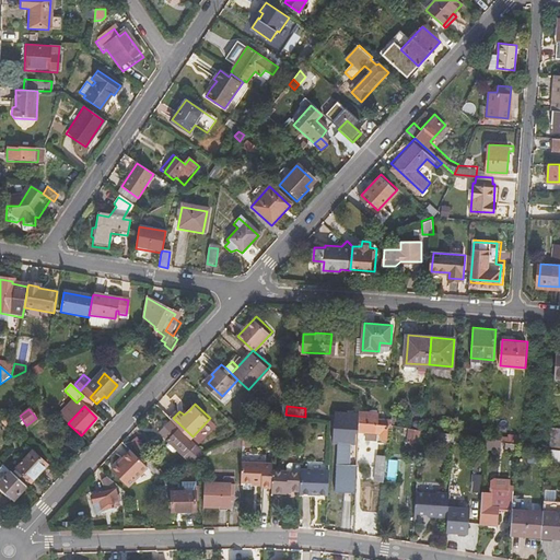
[(177,409),(171,416),(173,418),(179,411),(177,409)]
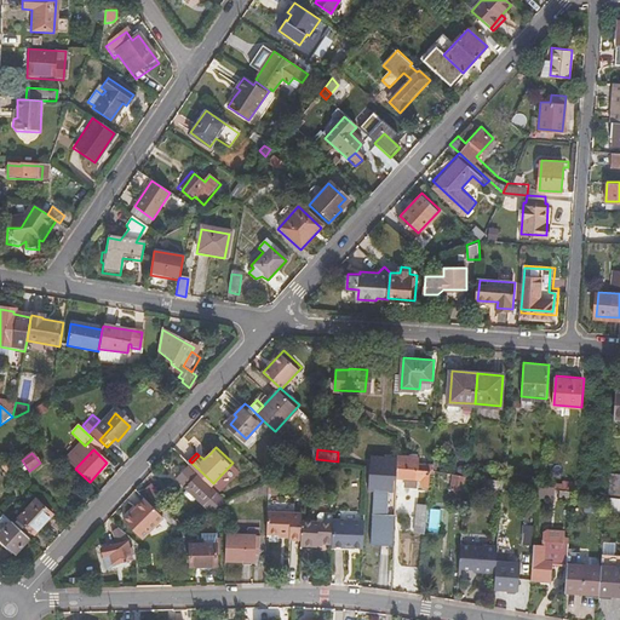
[(423,459),(401,457),(400,463),(400,469),(431,472),(436,472),(436,468),(423,466),(423,459)]
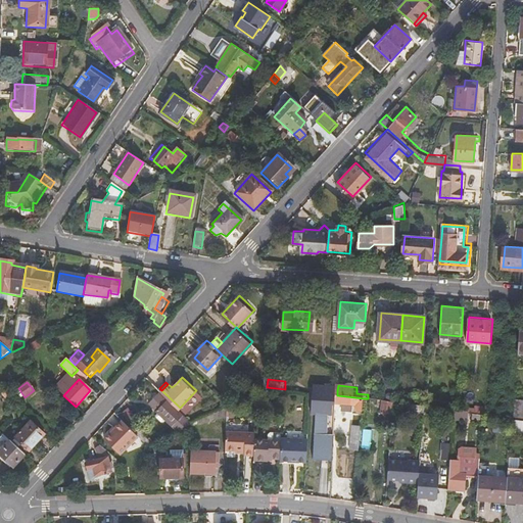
[(337,395),(337,390),(332,390),(332,395),(329,394),(329,392),(315,391),(315,392),(314,413),(333,415),(334,400),(337,400),(337,395)]
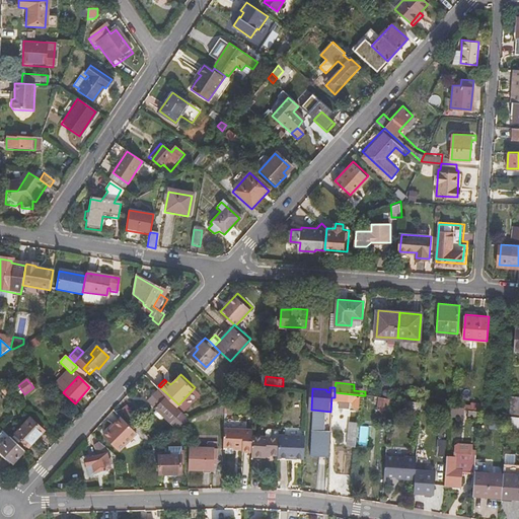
[(165,414),(178,427),(188,422),(194,420),(178,404),(176,402),(174,403),(158,388),(149,398),(156,405),(158,403),(167,412),(165,414)]
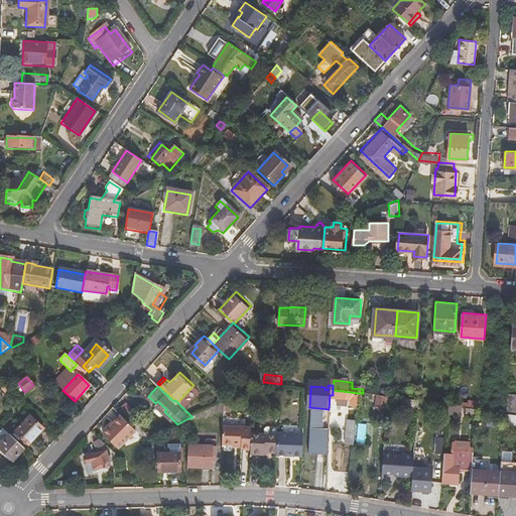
[(333,395),(333,398),(340,399),(340,405),(348,406),(349,400),(352,401),(352,407),(358,407),(359,393),(333,390),(333,395)]
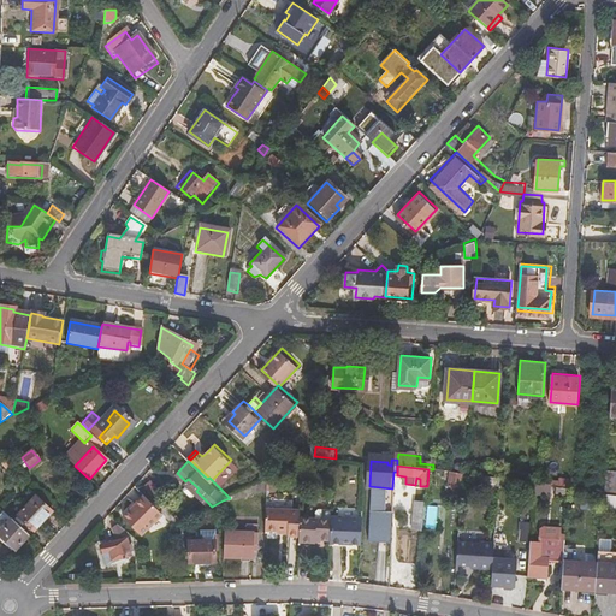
[(462,473),(448,472),(446,486),(461,487),(462,473)]
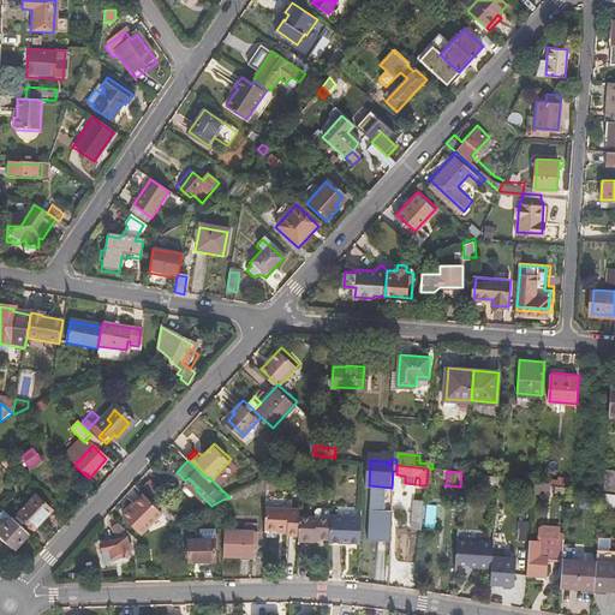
[(614,471),(604,471),(603,488),(614,489),(614,471)]
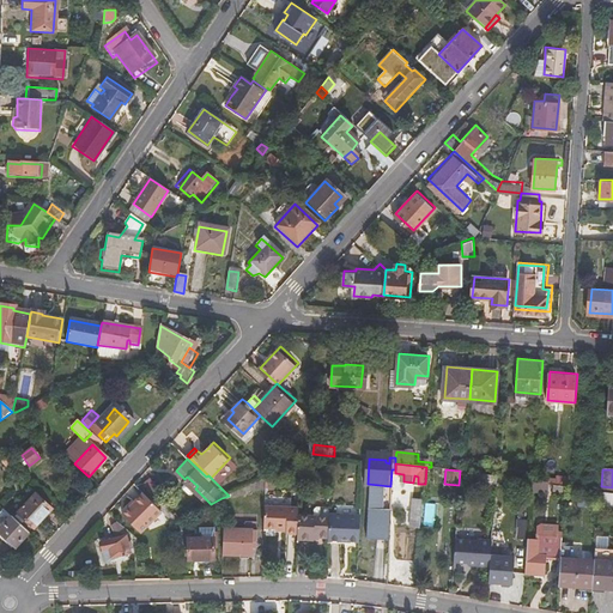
[(497,485),(498,475),(479,473),(479,483),(497,485)]
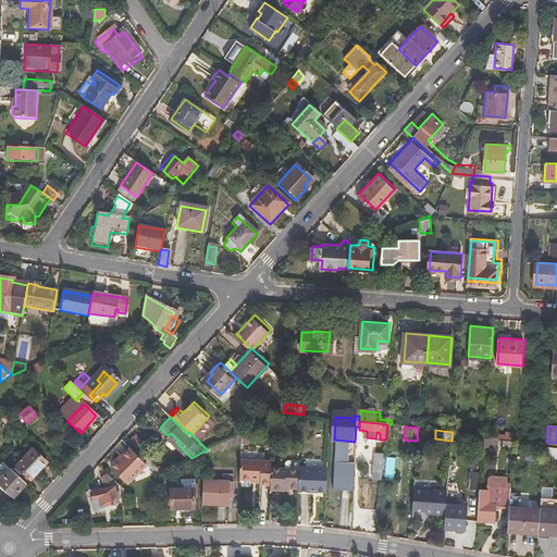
[(516,445),(516,438),(495,436),(495,444),(516,445)]
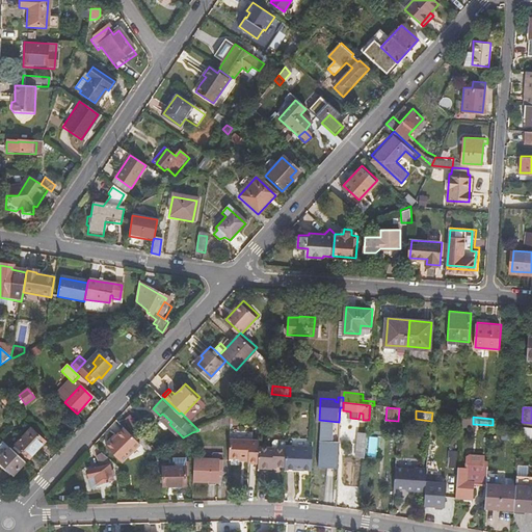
[(141,442),(127,426),(126,426),(108,443),(123,459),(141,442)]
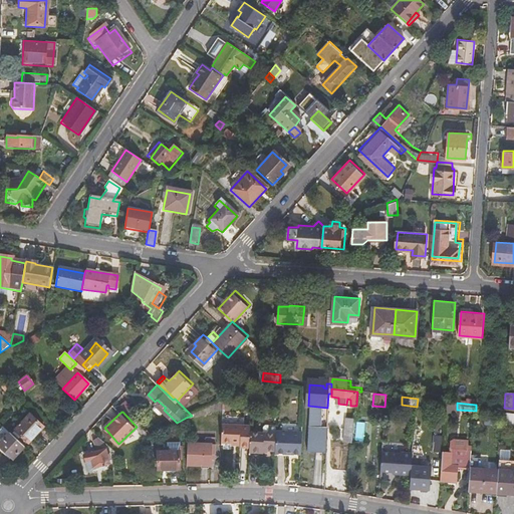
[(29,415),(12,433),(19,439),(21,437),(28,443),(43,428),(29,415)]
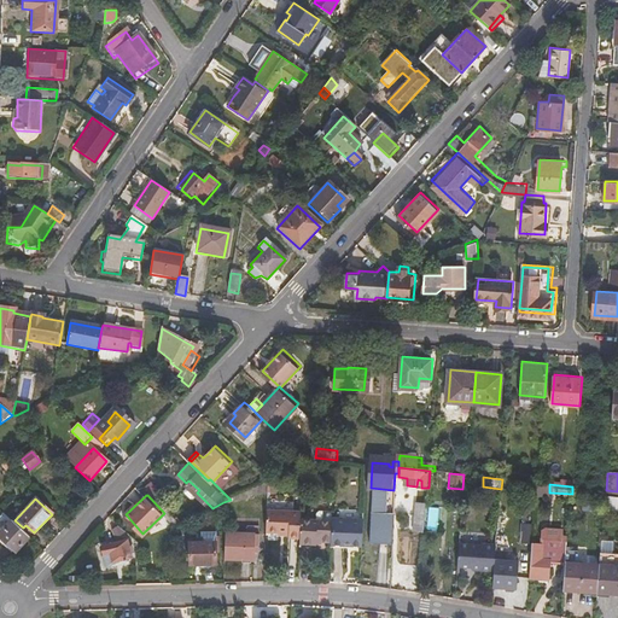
[(415,532),(424,534),(424,531),(426,506),(427,505),(419,503),(415,532)]
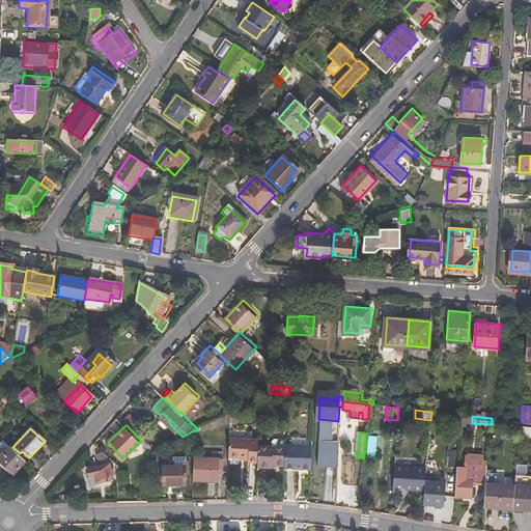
[(366,435),(364,456),(380,458),(382,437),(366,435)]
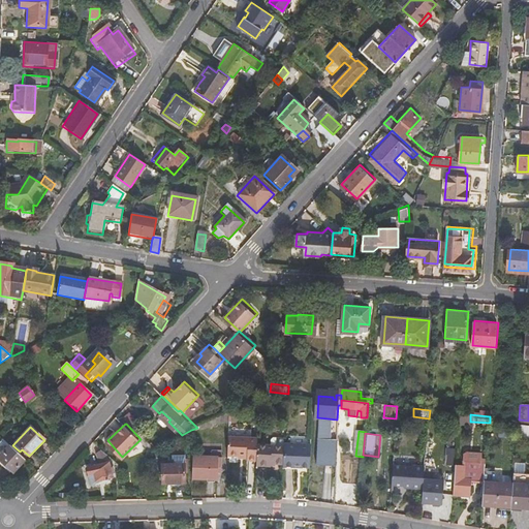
[(230,435),(229,454),(241,455),(250,456),(250,459),(250,460),(259,460),(260,442),(260,437),(230,435)]
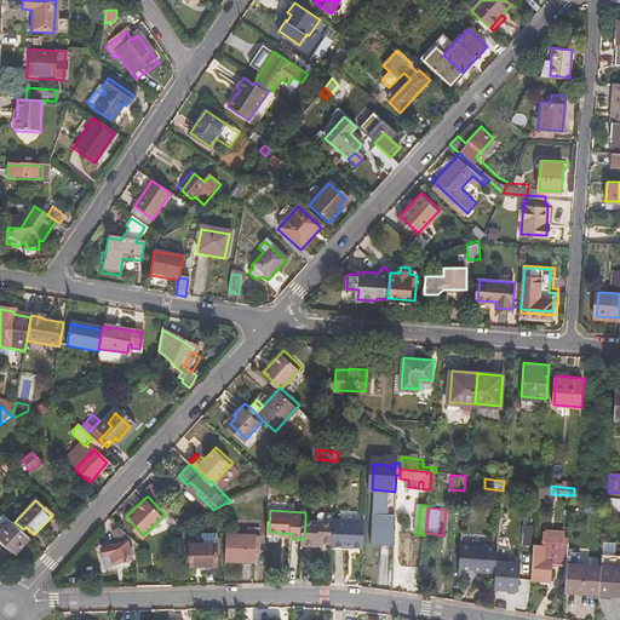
[(334,516),(334,511),(322,510),(320,512),(319,520),(334,521),(334,516)]
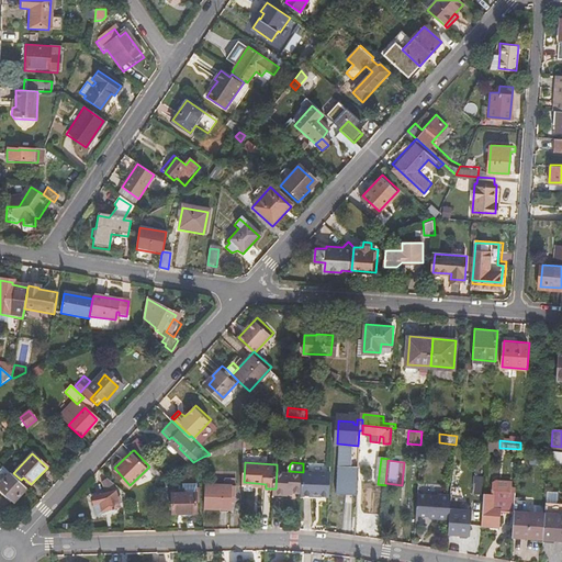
[(302,491),(302,492),(330,494),(332,472),(332,470),(303,468),(303,472),(302,491)]
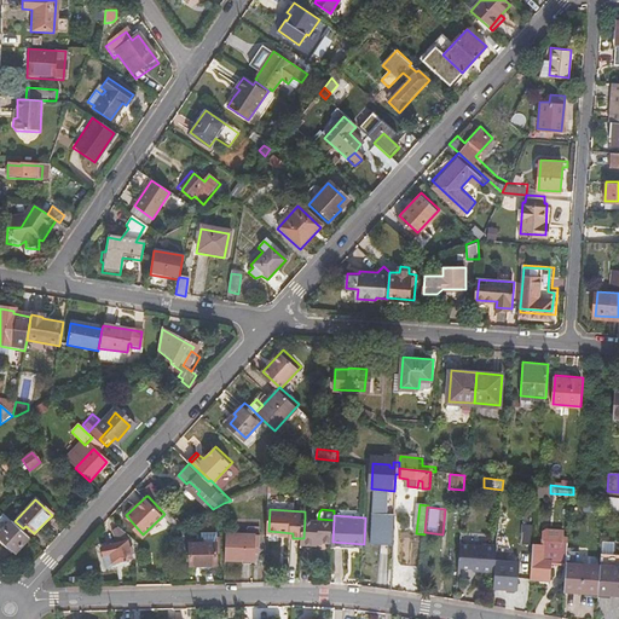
[(304,538),(302,543),(320,544),(320,541),(325,541),(333,541),(334,520),(318,519),(305,518),(304,538)]
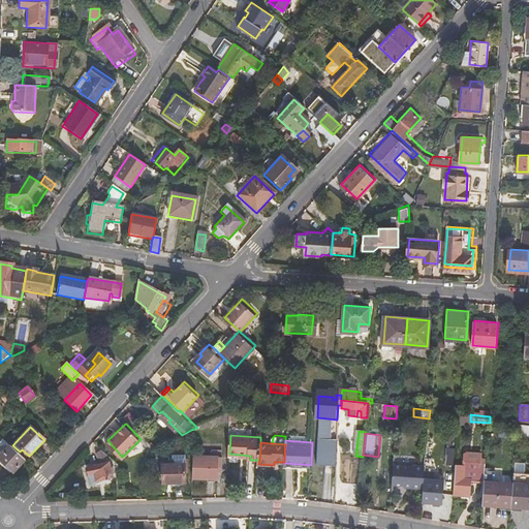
[(9,445),(0,456),(0,460),(12,472),(25,460),(9,445)]
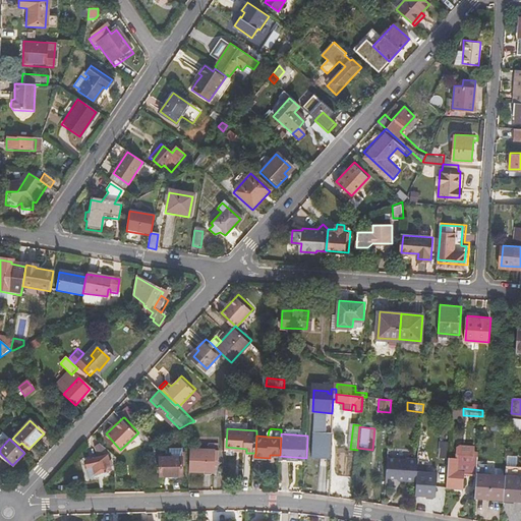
[(99,455),(85,458),(90,476),(94,475),(94,471),(112,468),(112,464),(114,463),(113,458),(110,458),(109,453),(107,453),(106,445),(100,441),(96,444),(99,455)]
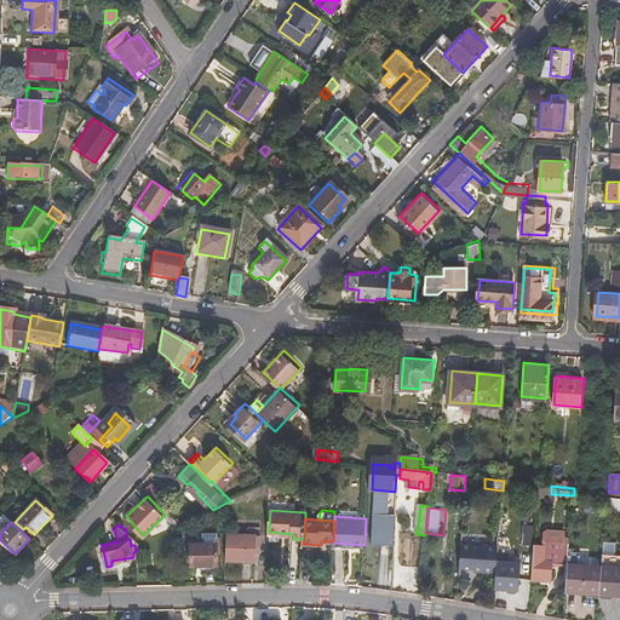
[(205,540),(193,541),(193,564),(218,564),(218,540),(218,530),(205,530),(205,540)]
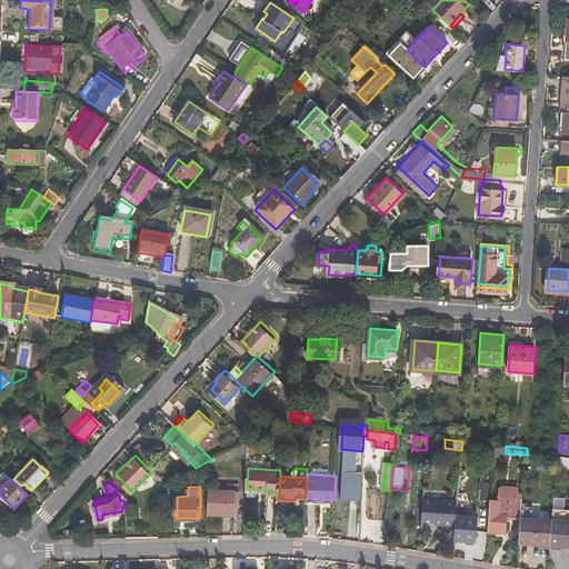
[(206,488),(207,512),(235,511),(235,502),(235,488),(206,488)]
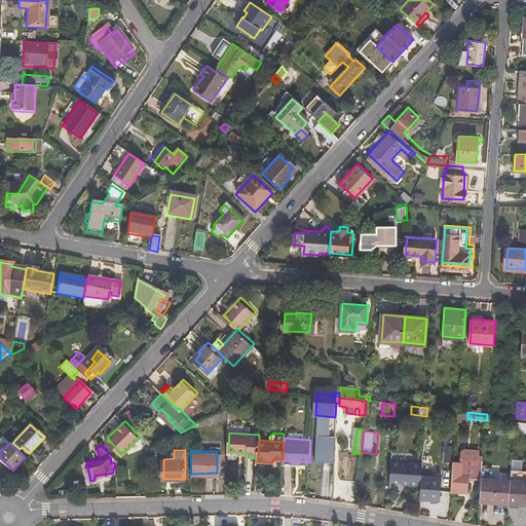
[(454,460),(451,490),(467,491),(468,477),(482,478),(484,459),(462,457),(462,461),(454,460)]
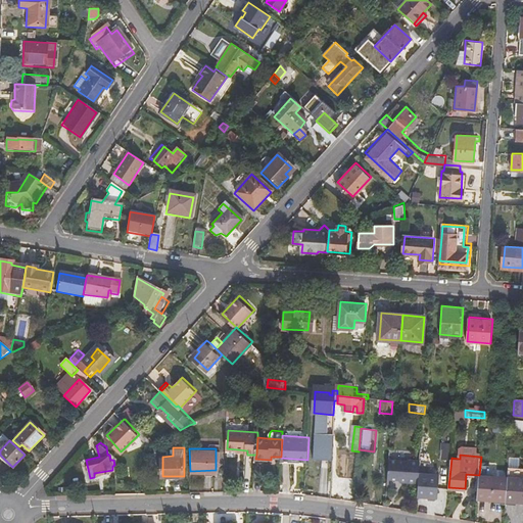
[(387,480),(390,480),(407,481),(407,483),(419,484),(419,472),(420,461),(407,460),(407,461),(389,460),(387,480)]
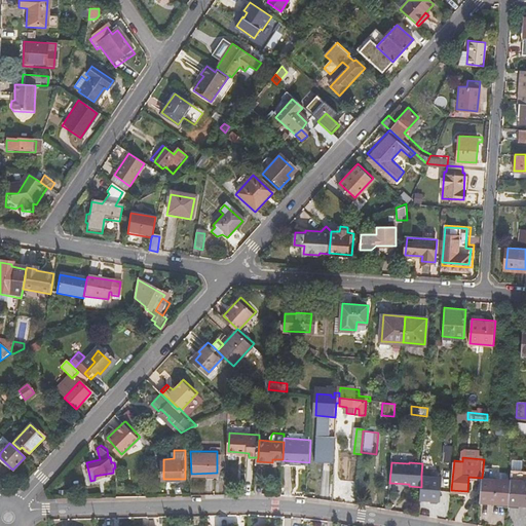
[(525,470),(512,468),(511,480),(509,503),(525,504),(525,470)]
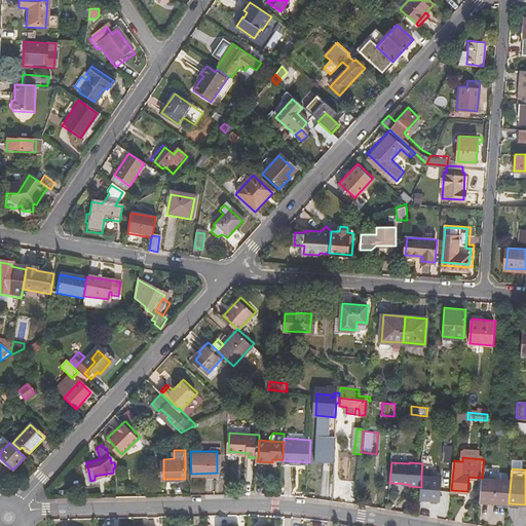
[(421,487),(420,497),(440,499),(442,477),(421,475),(421,487)]
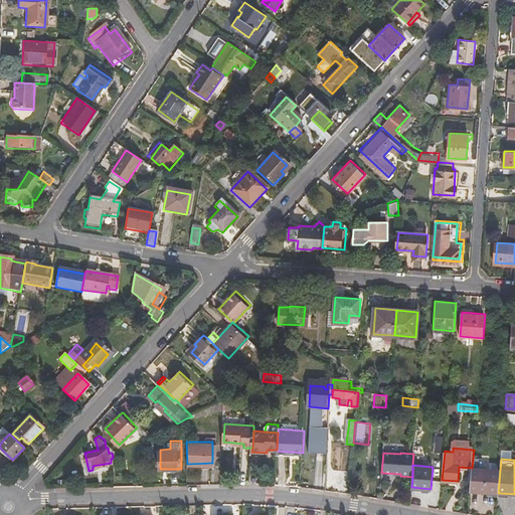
[(498,493),(500,470),(474,468),(472,490),(498,493)]
